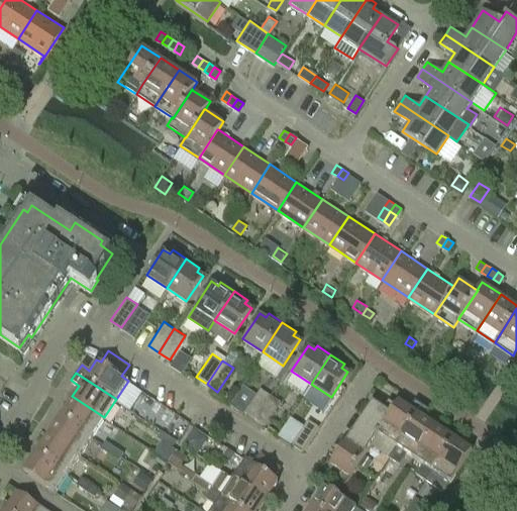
[(254,416),(271,392),(261,386),(244,410),(254,416)]
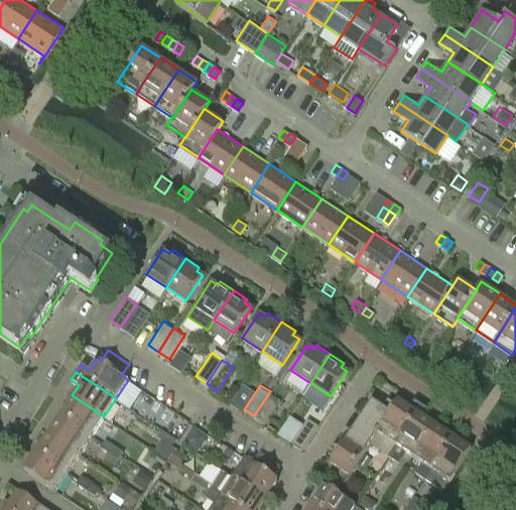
[(254,415),(264,422),(280,398),(270,391),(254,415)]
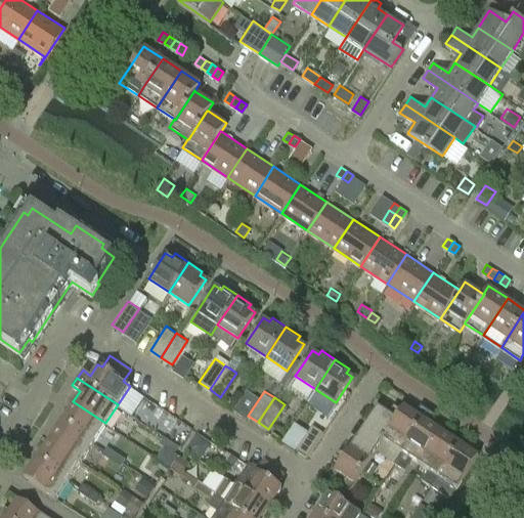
[(73,401),(60,420),(93,441),(105,423),(73,401)]
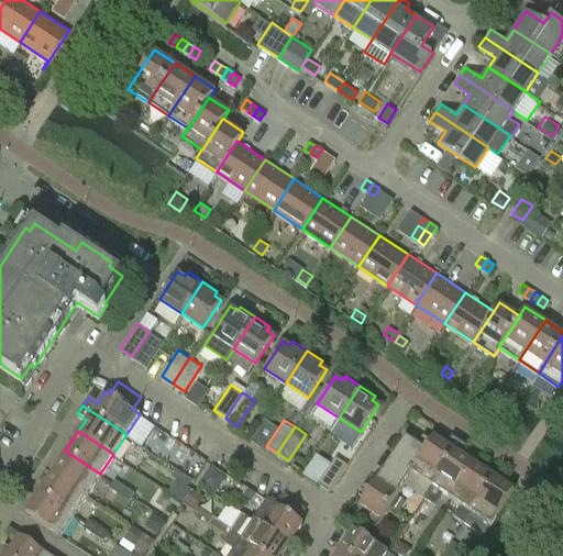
[(405,434),(382,468),(403,482),(411,470),(410,469),(431,440),(431,438),(422,433),(417,442),(405,434)]
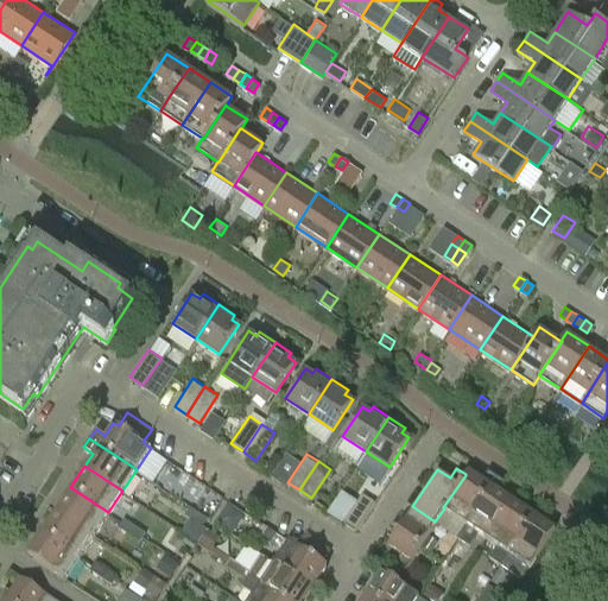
[(468,469),(466,474),(466,475),(443,507),(444,508),(464,522),(496,474),(487,469),(481,478),(468,469)]
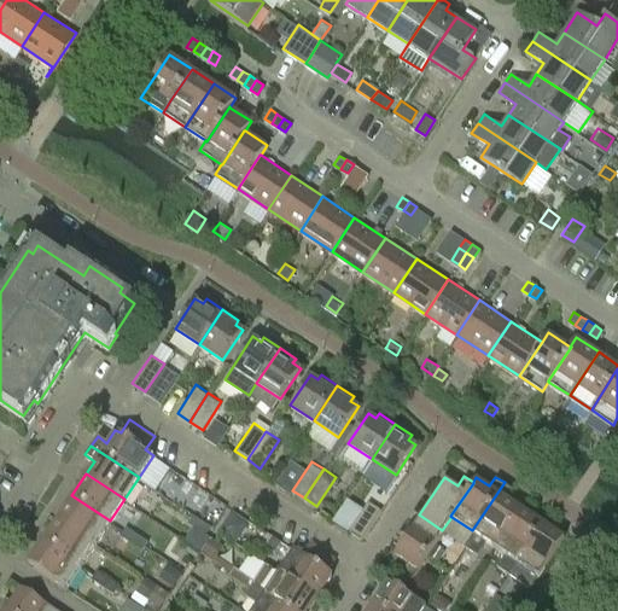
[(485,539),(495,545),(520,506),(507,498),(513,488),(505,482),(472,530),(465,543),(477,552),(485,539)]
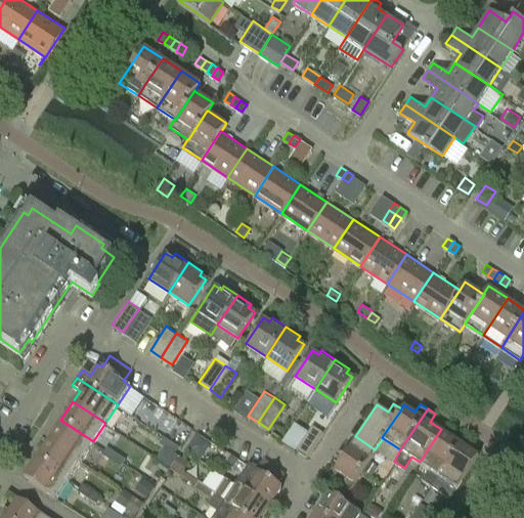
[(60,420),(48,438),(81,460),(93,441),(60,420)]
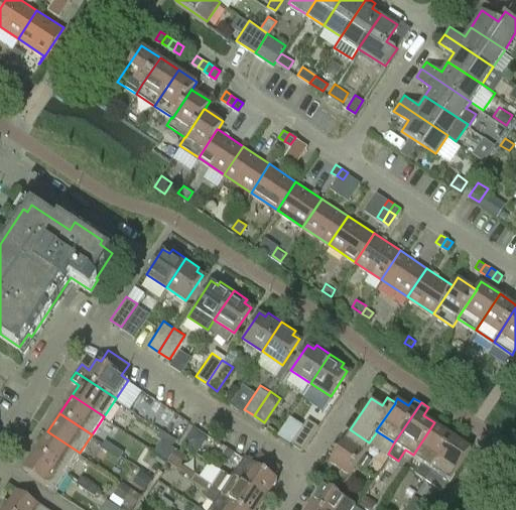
[(307,416),(291,439),(302,447),(317,423),(307,416)]
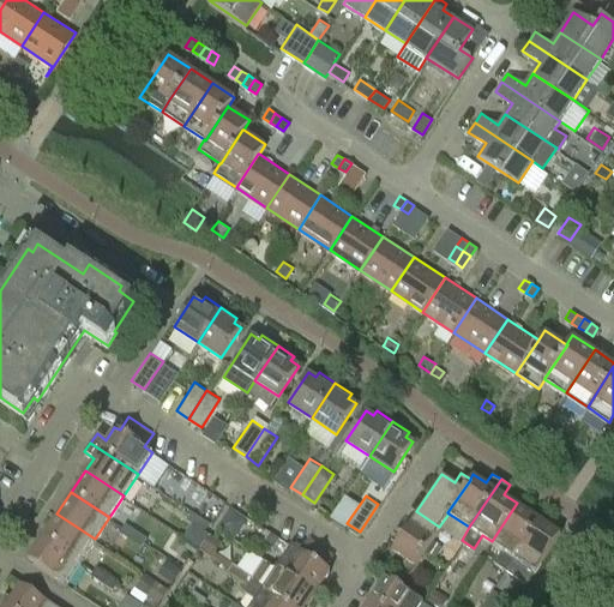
[(505,568),(513,556),(539,517),(517,503),(492,541),(501,548),(493,560),(505,568)]
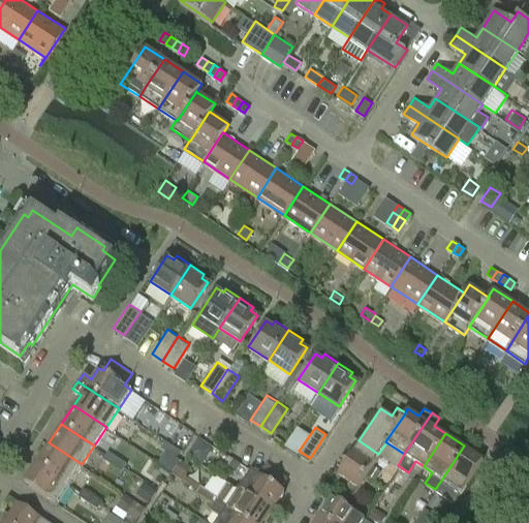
[(352,494),(378,454),(359,440),(338,473),(349,481),(344,489),(352,494)]
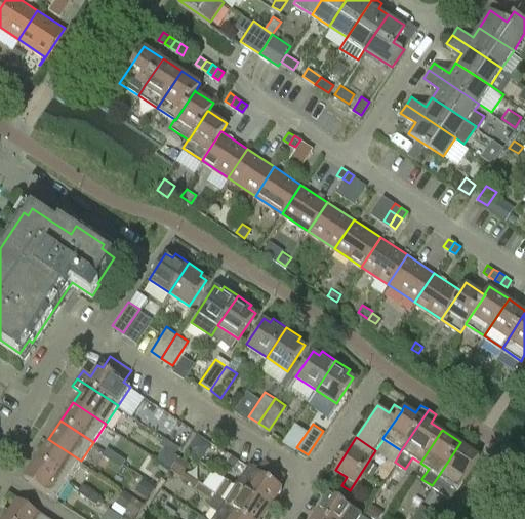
[(48,439),(36,457),(69,479),(81,461),(48,439)]
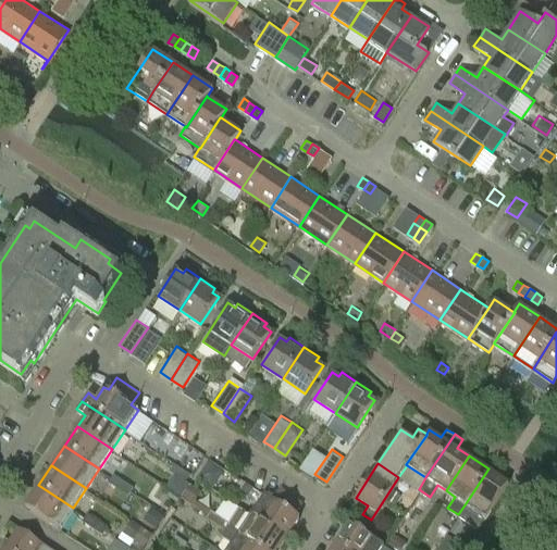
[(489,469),(466,503),(458,514),(478,527),(508,483),(508,482),(489,469)]
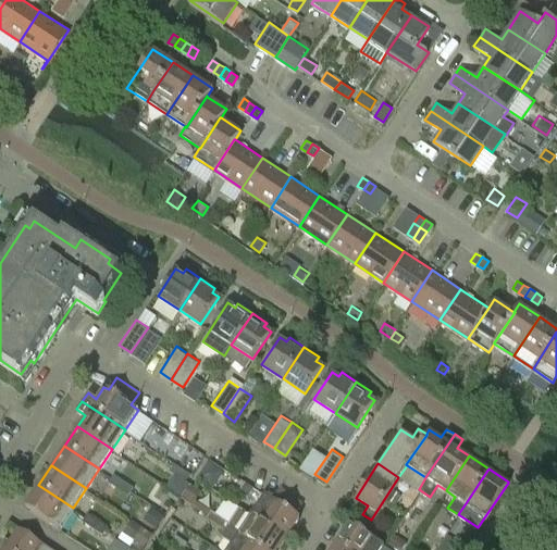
[(118,486),(123,477),(113,471),(108,479),(118,486)]
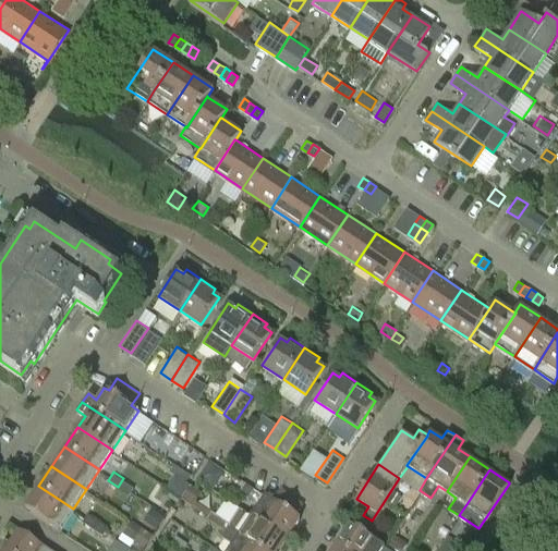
[(123,478),(118,487),(128,493),(133,485),(123,478)]
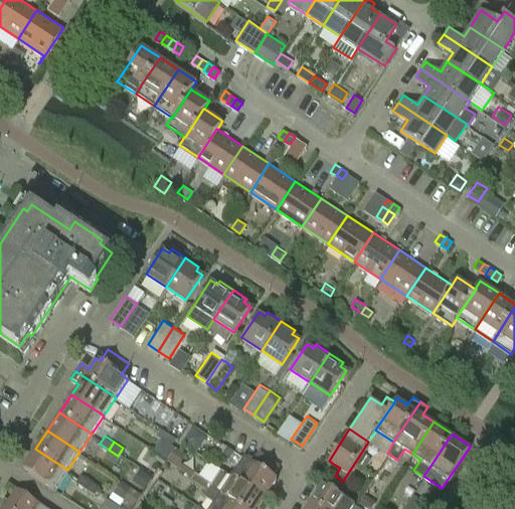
[(228,459),(234,450),(226,444),(220,454),(228,459)]
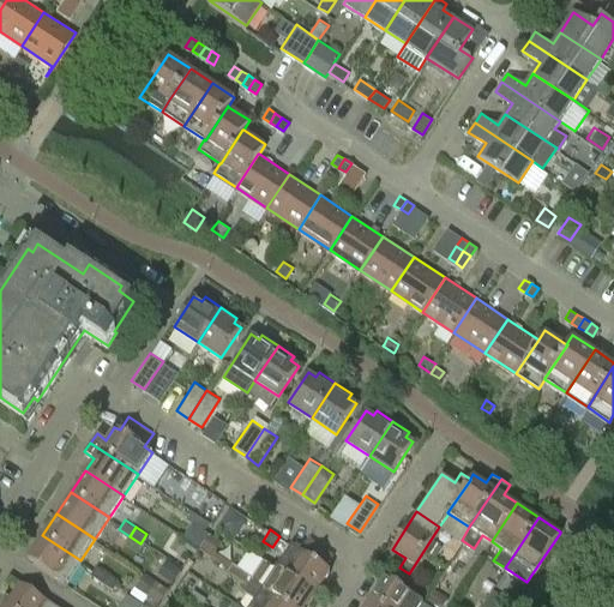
[(223,540),(211,533),(202,546),(214,554),(223,540)]
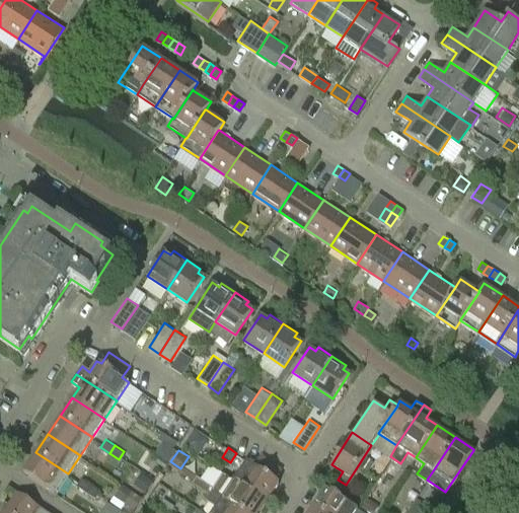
[(56,492),(68,473),(35,452),(23,471),(56,492)]
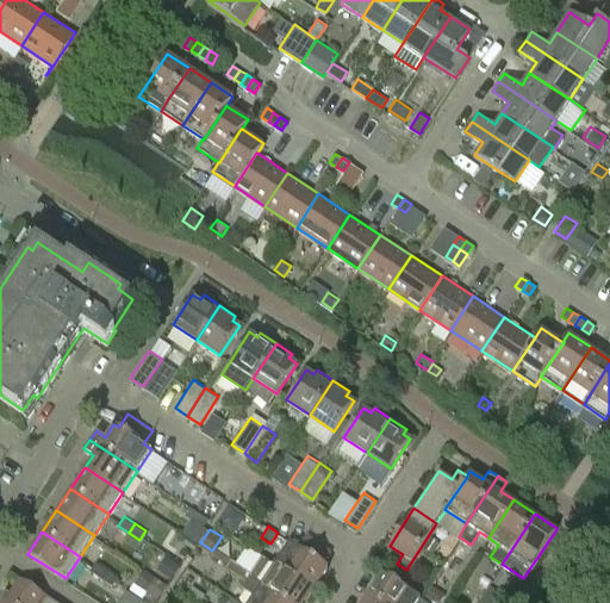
[(327,565),(323,563),(331,548),(306,532),(297,545),(290,540),(274,563),(312,588),(327,565)]
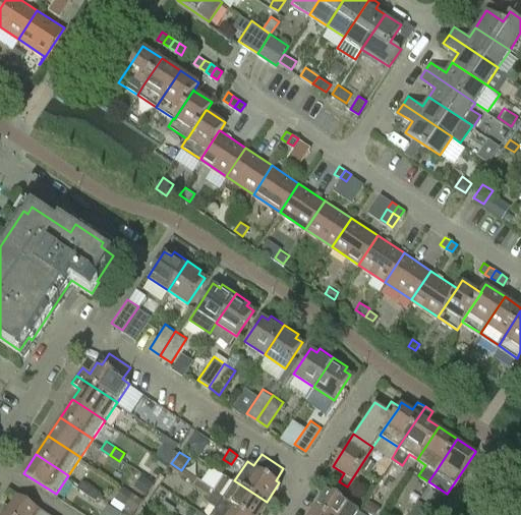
[(360,466),(368,471),(375,461),(367,456),(360,466)]
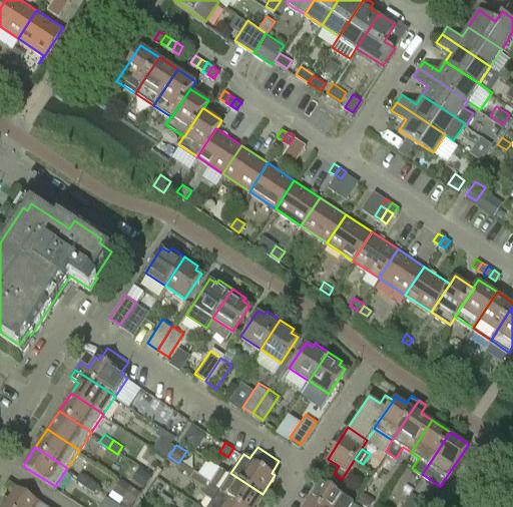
[(134,477),(143,483),(151,472),(141,466),(134,477)]
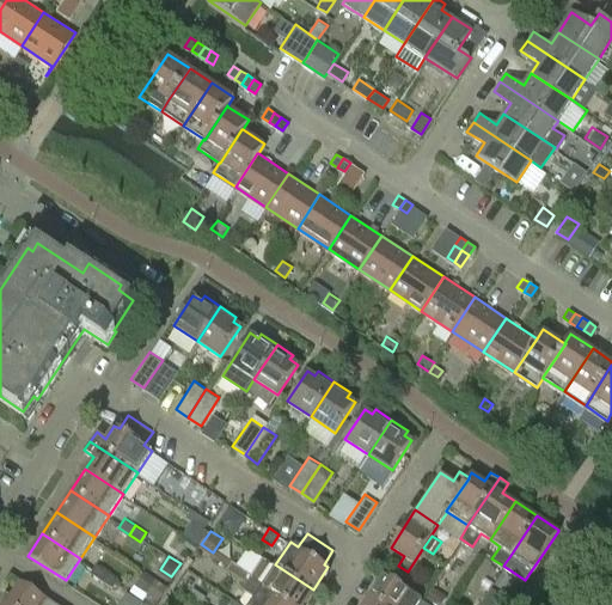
[(250,578),(291,604),(303,604),(313,590),(275,564),(264,556),(254,573),(242,566),(236,574),(248,581),(250,578)]
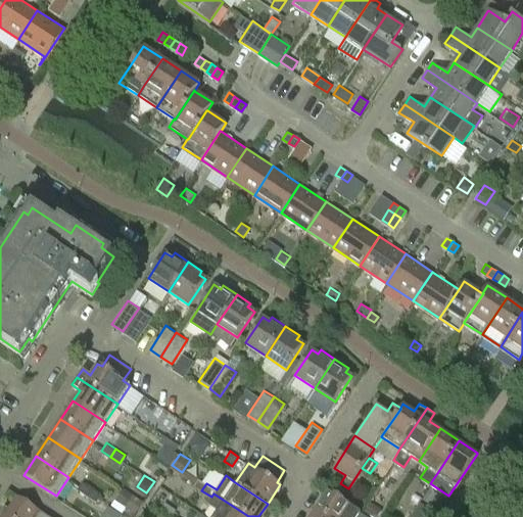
[(201,490),(206,483),(197,477),(192,484),(201,490)]
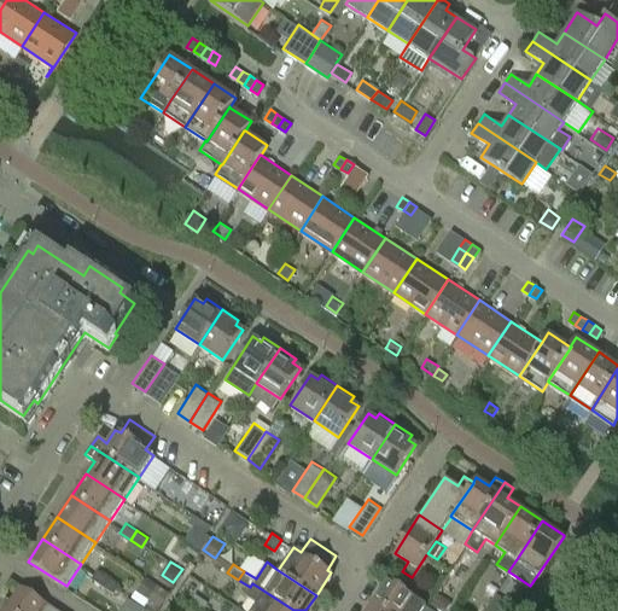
[(103,583),(108,575),(97,568),(91,576),(103,583)]
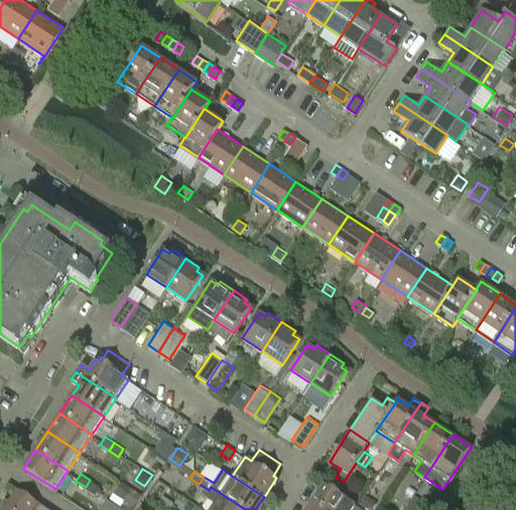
[(90,480),(86,487),(95,493),(99,486),(90,480)]
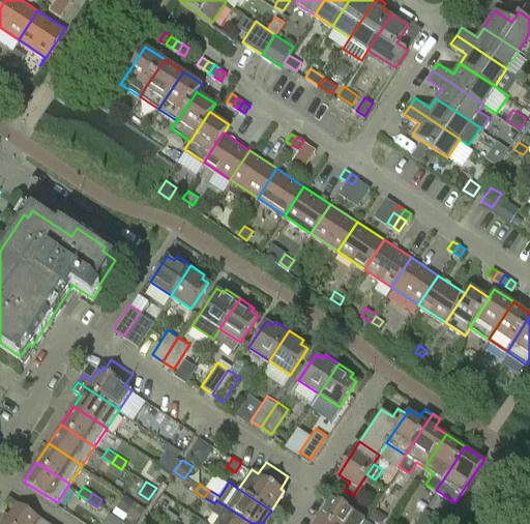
[(137,519),(145,506),(124,493),(116,505),(137,519)]
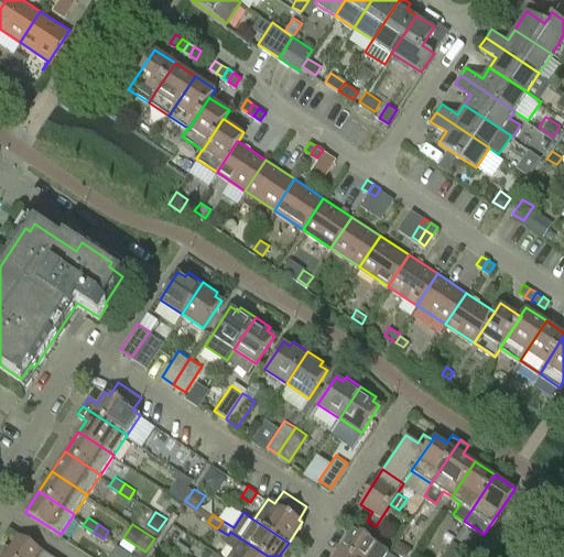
[(354,527),(340,548),(353,556),(398,556),(389,550),(354,527)]
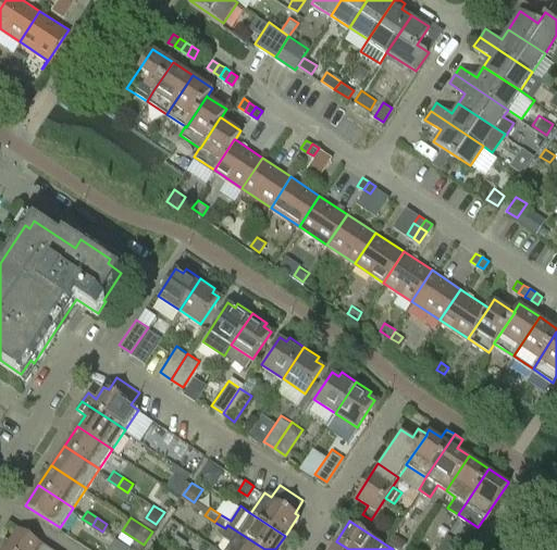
[(232,541),(225,549),(264,549),(227,525),(225,528),(221,534),(232,541)]
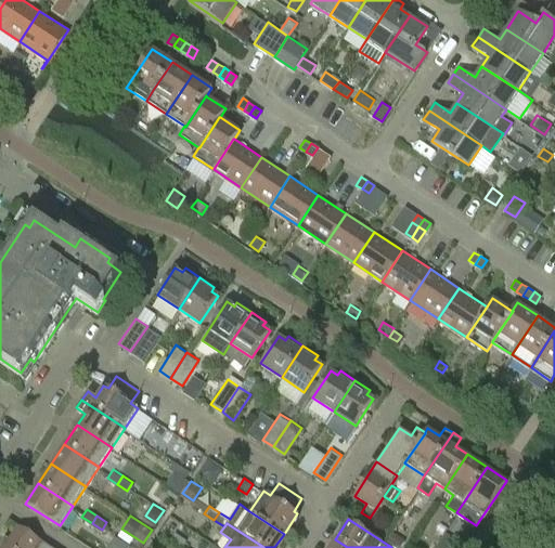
[(4,534),(0,540),(11,547),(53,547),(17,524),(9,537),(4,534)]
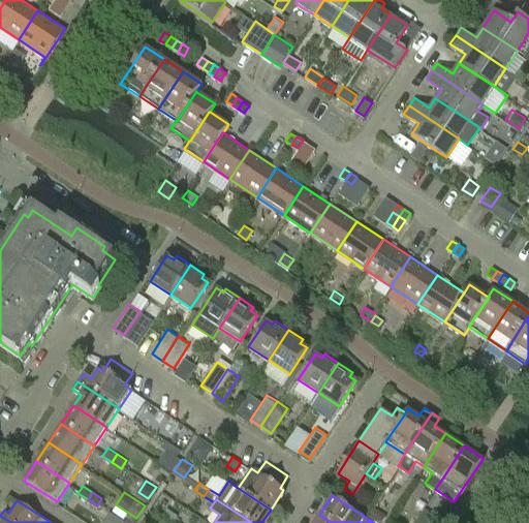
[(375,505),(370,515),(380,522),(386,513),(375,505)]
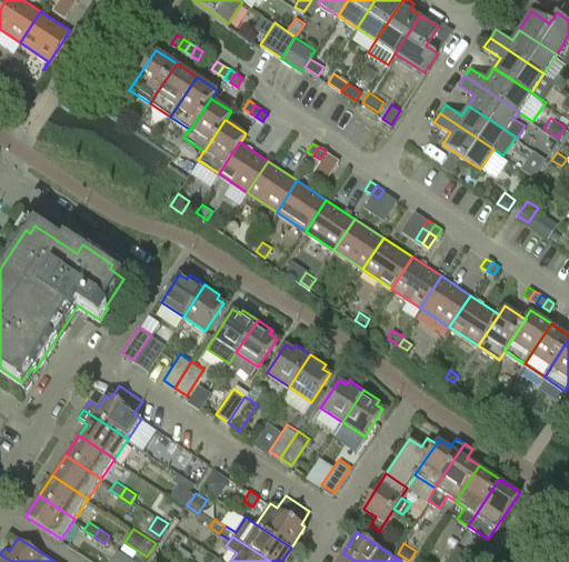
[(186,561),(191,553),(179,544),(173,552),(186,561)]
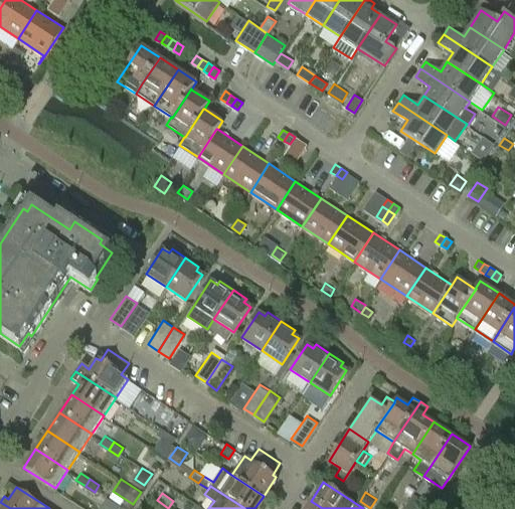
[(100,508),(119,508),(122,506),(107,496),(99,508),(100,508)]
